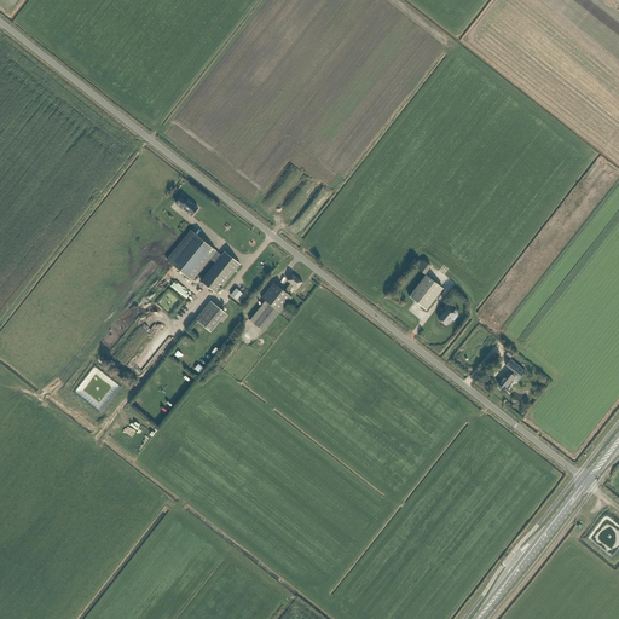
[(192,217),(198,208),(187,200),(186,201),(181,197),(177,204),(183,209),(192,217)]
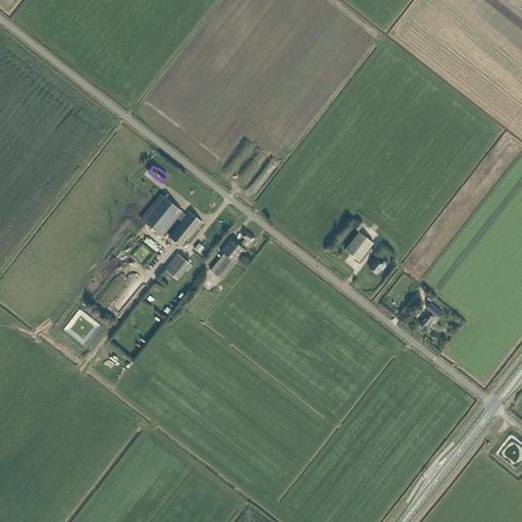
[(177,216),(183,221),(188,215),(162,195),(142,219),(162,236),(177,216)]
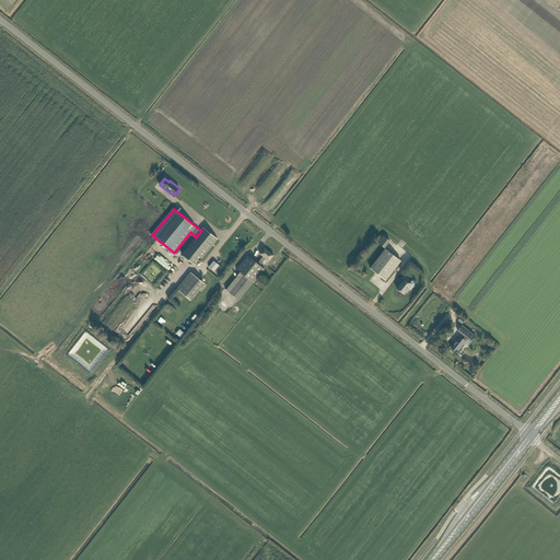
[(203,228),(201,231),(196,237),(183,254),(196,265),(217,240),(203,228)]
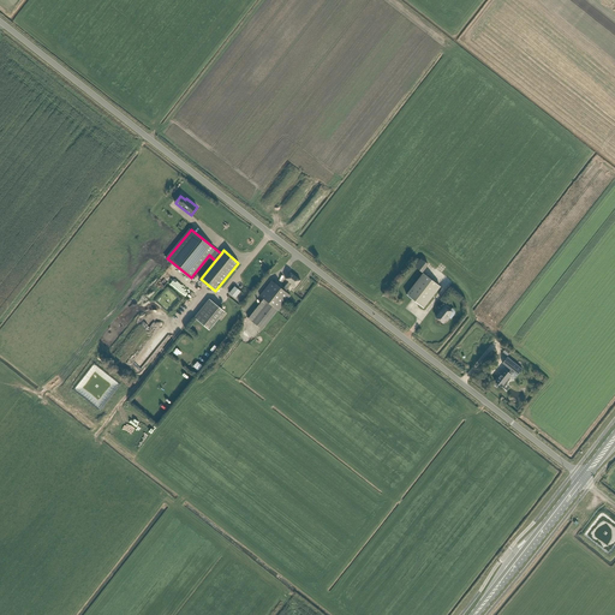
[(421,258),(415,266),(423,272),(428,264),(421,258)]
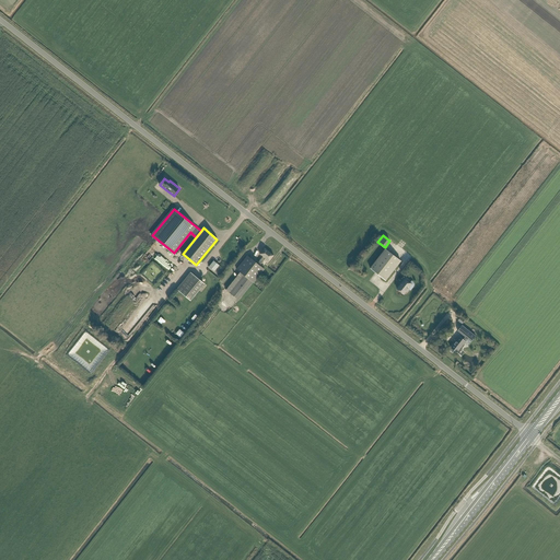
[(258,264),(260,266),(264,260),(268,264),(273,255),(265,248),(260,254),(264,256),(258,264)]
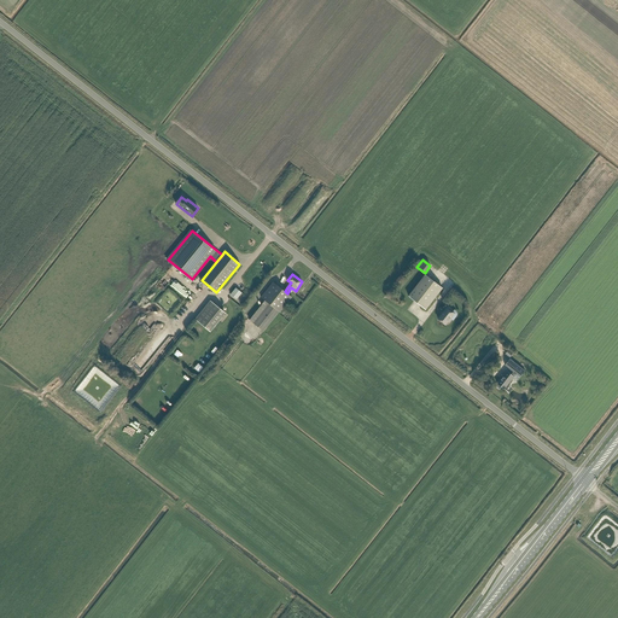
[(425,274),(408,296),(426,309),(443,287),(425,274)]
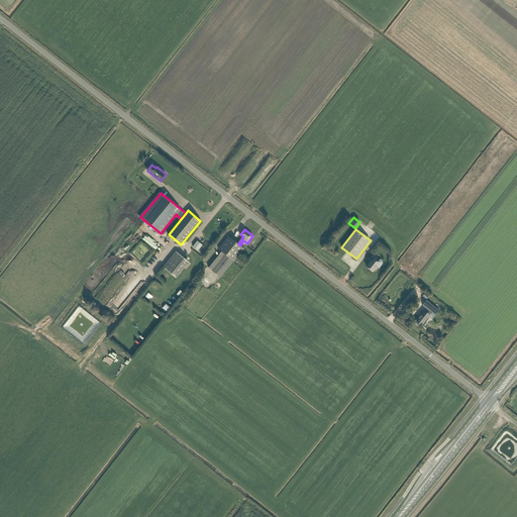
[(244,248),(240,245),(238,243),(228,235),(218,248),(222,251),(209,268),(221,278),(233,261),(234,262),(244,248)]
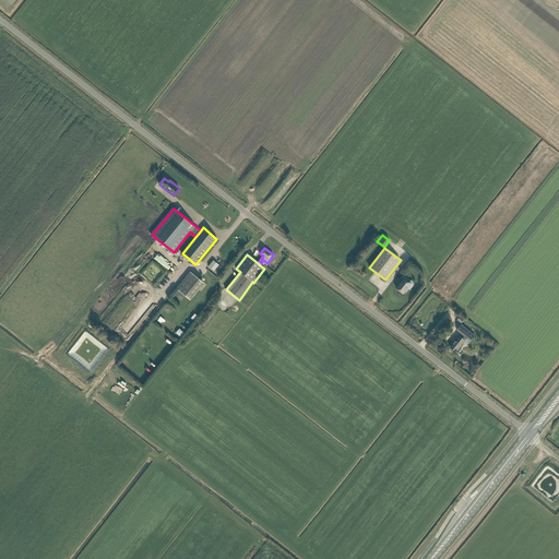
[(214,261),(209,266),(214,271),(219,265),(214,261)]
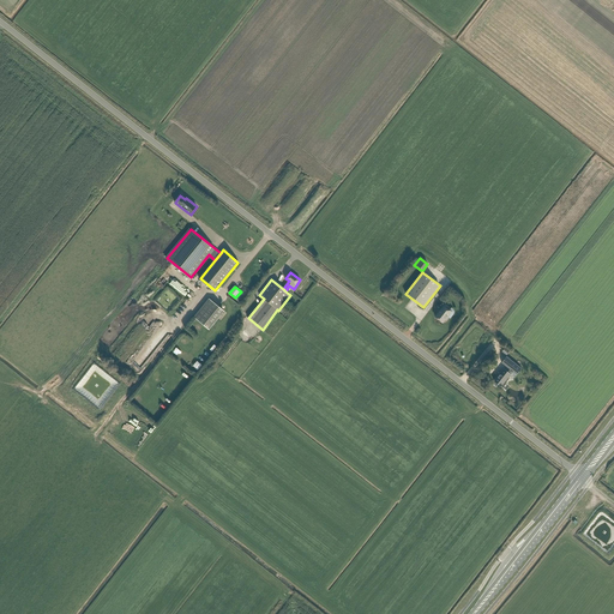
[(210,299),(194,318),(209,330),(224,312),(210,299)]
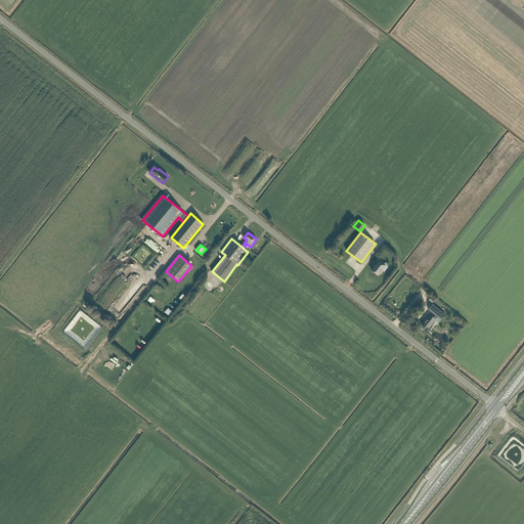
[(379,260),(372,270),(378,275),(380,272),(381,272),(383,270),(384,271),(387,267),(387,265),(386,263),(385,262),(383,264),(379,260)]
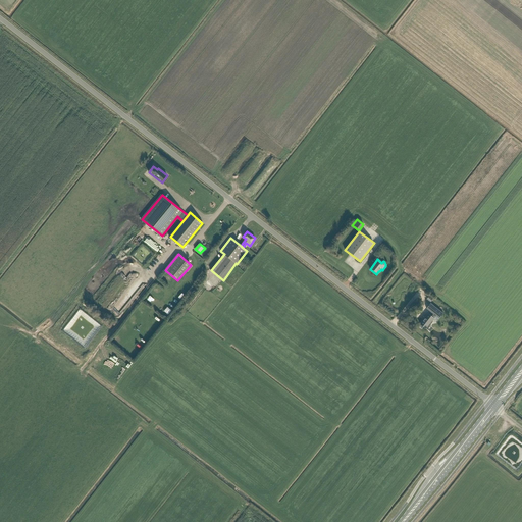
[(428,313),(420,324),(426,329),(436,316),(439,319),(444,313),(430,303),(426,308),(433,314),(432,316),(428,313)]
